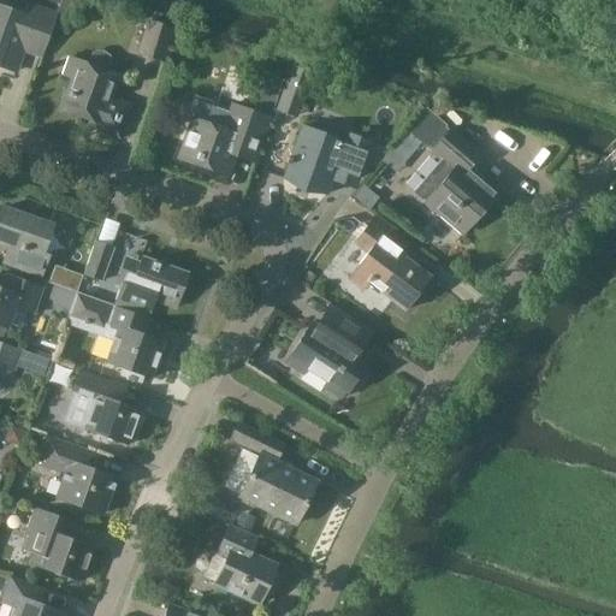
[(61,0),(60,6),(57,16),(71,21),(78,0),(61,0)]
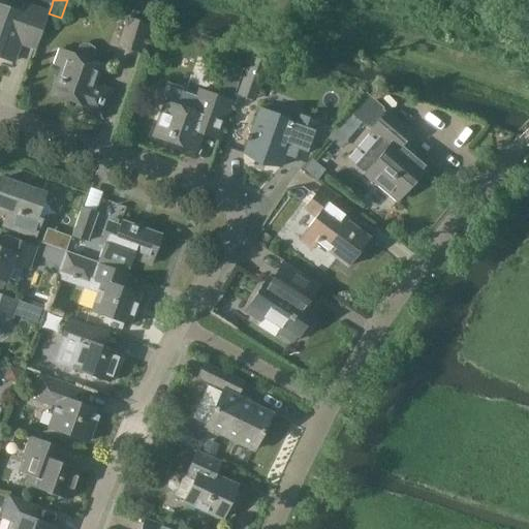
[(0,57),(6,59),(12,41),(36,50),(49,13),(24,5),(22,12),(0,4),(0,57)]
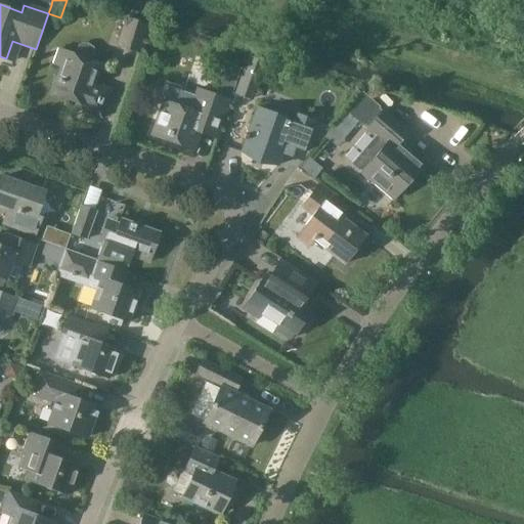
[(126,19),(118,47),(139,54),(147,26),(126,19)]
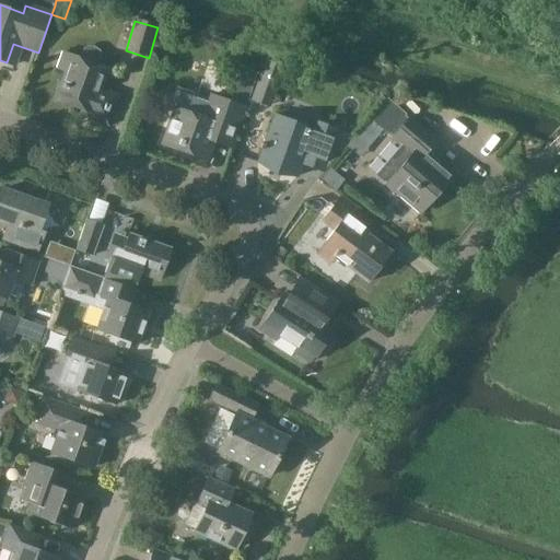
[(71,56),(55,101),(91,114),(89,119),(108,126),(119,95),(101,89),(108,69),(98,66),(102,55),(100,50),(95,47),(89,47),(83,48),(80,59),(71,56)]
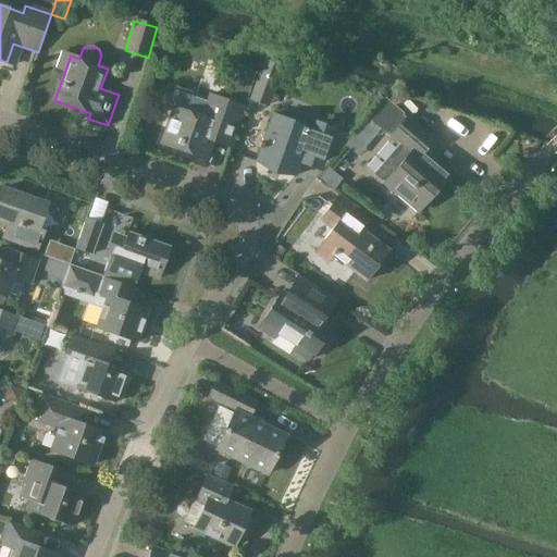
[(279,82),(283,67),(261,60),(256,74),(279,82)]
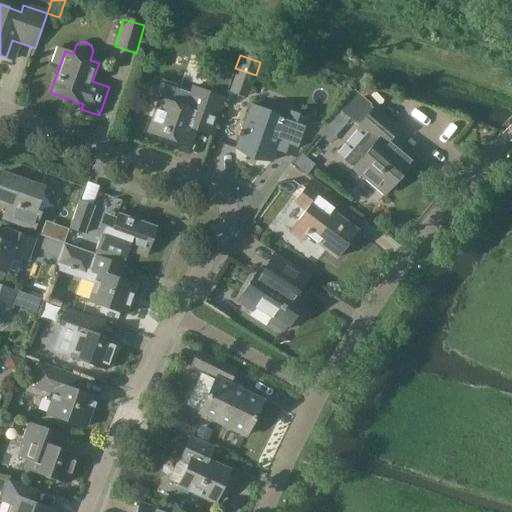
[(160,99),(148,133),(190,148),(196,133),(212,138),(225,100),(207,93),(193,88),(190,94),(164,85),(160,99)]
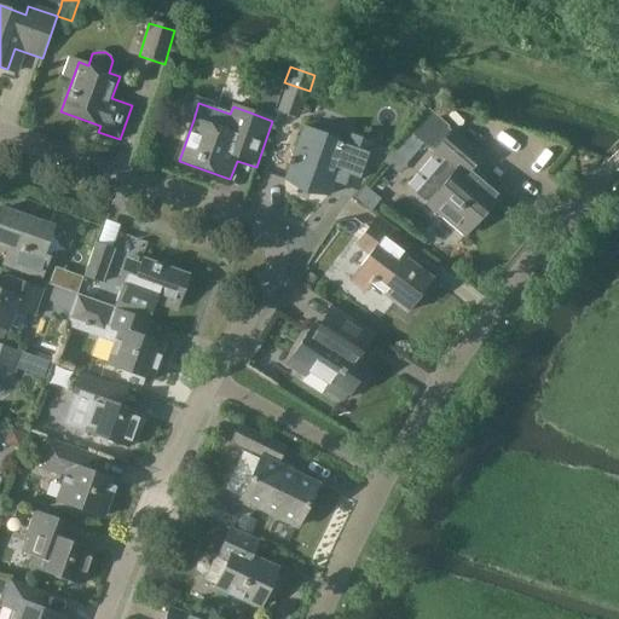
[(337,172),(362,180),(375,144),(351,137),(348,144),(304,128),(285,180),(329,196),(337,172)]
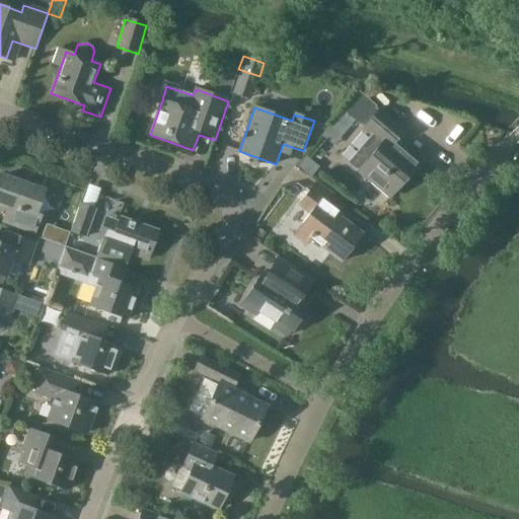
[(367,160),(358,172),(389,199),(419,164),(393,143),(403,131),(379,110),(364,128),(363,130),(371,137),(358,153),(367,160)]
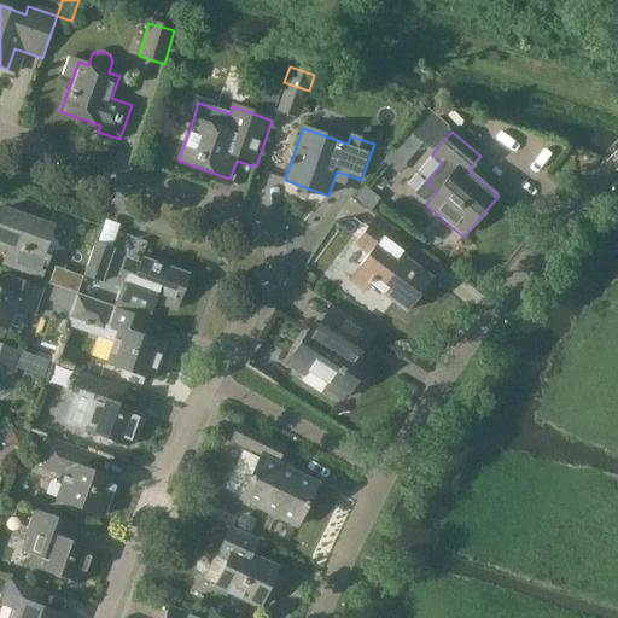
[(365,188),(355,199),(369,211),(379,200),(365,188)]
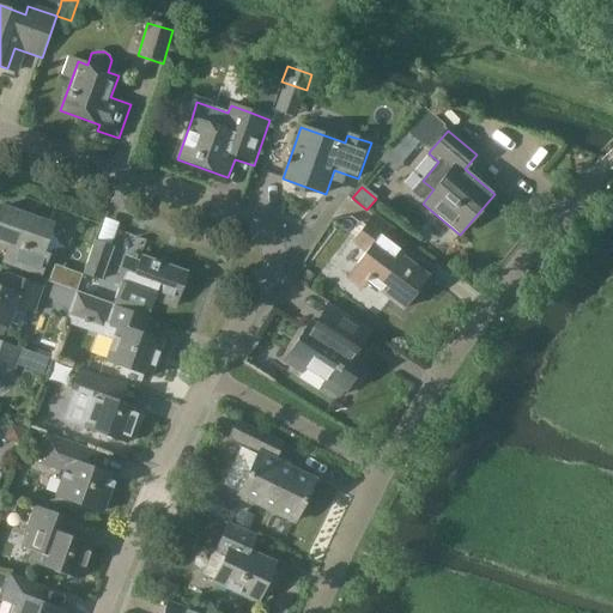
[(8,263),(41,274),(48,255),(42,253),(53,225),(2,208),(0,214),(0,240),(11,244),(8,250),(12,252),(8,263)]
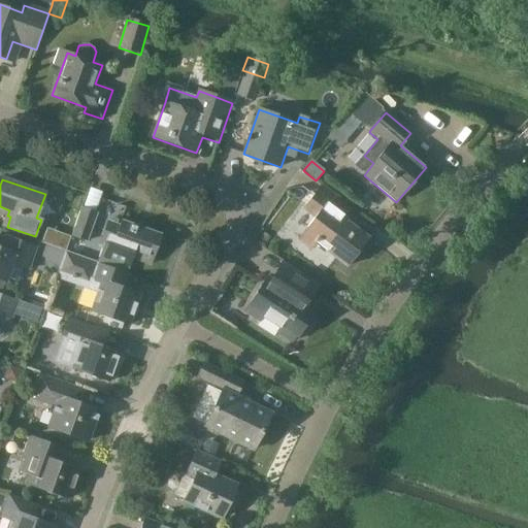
[(354,209),(322,186),(304,209),(316,218),(298,240),(311,250),(317,243),(348,266),(368,239),(344,221),(354,209)]
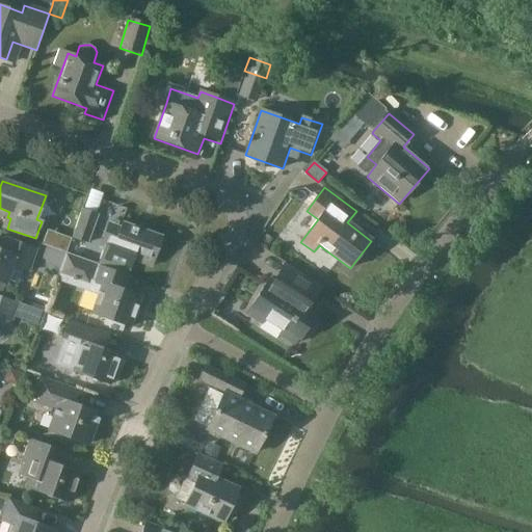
[(73,238),(88,243),(99,214),(83,209),(73,238)]
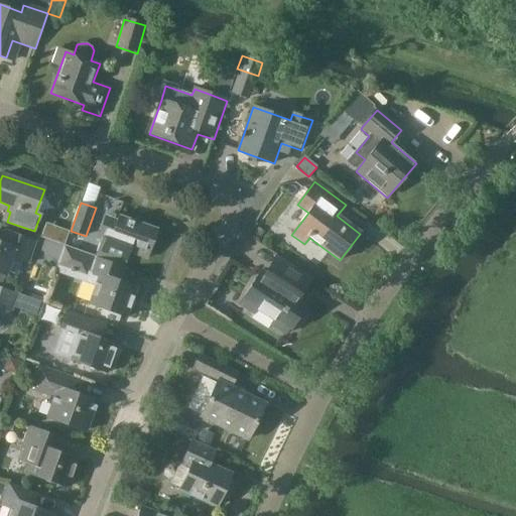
[(122,263),(126,251),(148,259),(158,230),(119,217),(118,220),(106,216),(96,241),(101,242),(96,255),(117,263),(118,261),(122,263)]
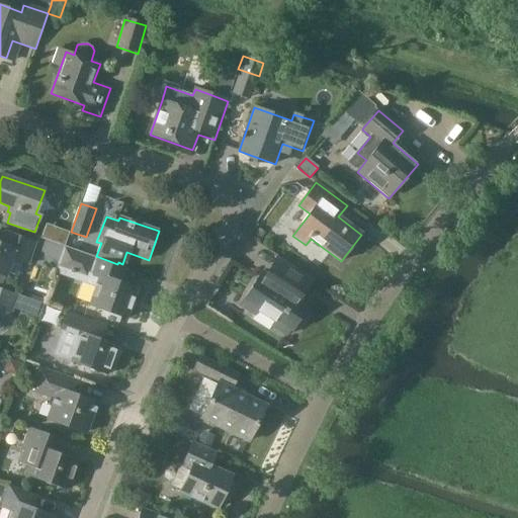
[(0,243),(0,273),(6,275),(7,273),(18,277),(24,261),(28,263),(35,243),(7,233),(3,245),(0,243)]
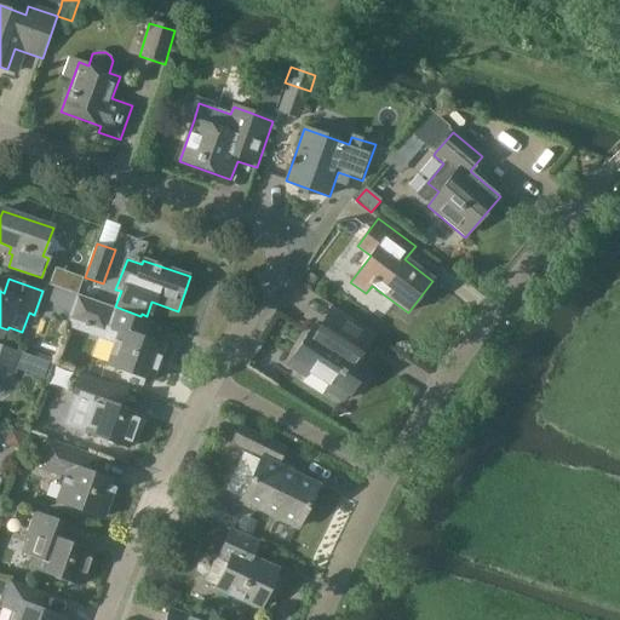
[(78,296),(68,321),(116,338),(108,365),(124,371),(120,379),(127,382),(127,384),(135,386),(135,385),(143,388),(145,379),(153,382),(166,345),(145,338),(151,322),(113,308),(78,296)]
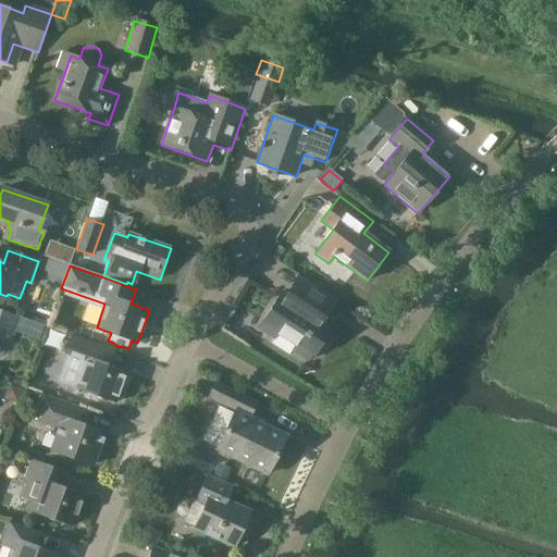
[(322,353),(330,339),(326,337),(330,333),(327,331),(332,324),(316,313),(326,295),(298,277),(286,296),(282,293),(259,330),(309,361),(313,355),(314,356),(318,350),(322,353)]
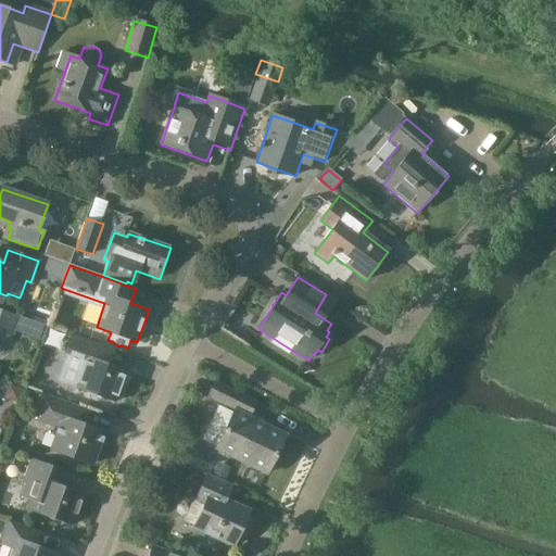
[(0,340),(9,343),(19,317),(0,310),(0,340)]
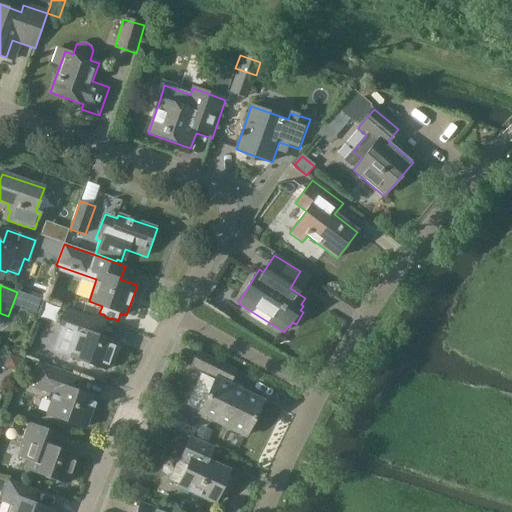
[(62,326),(53,351),(107,370),(117,341),(93,333),(98,320),(66,309),(60,325),(62,326)]
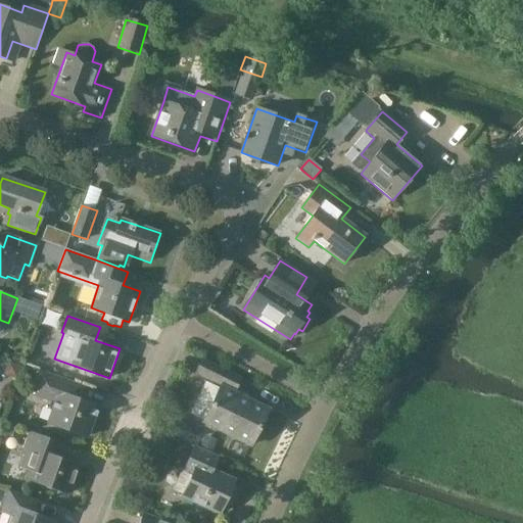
[(189,416),(203,423),(250,445),(269,409),(235,392),(241,378),(202,359),(195,374),(206,379),(189,416)]
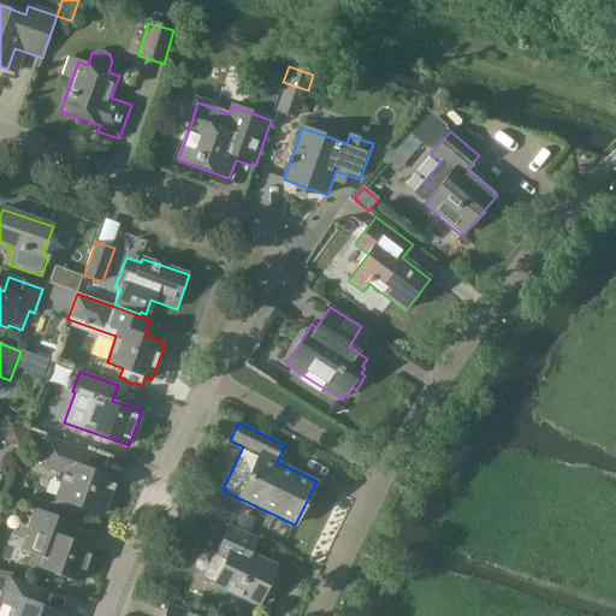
[(25,433),(11,427),(7,436),(11,443),(19,446),(25,433)]
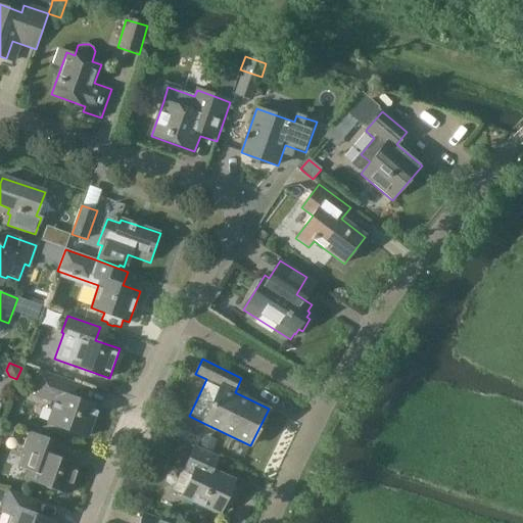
[(55,402),(48,423),(88,437),(98,407),(66,395),(72,382),(41,372),(33,394),(55,402)]
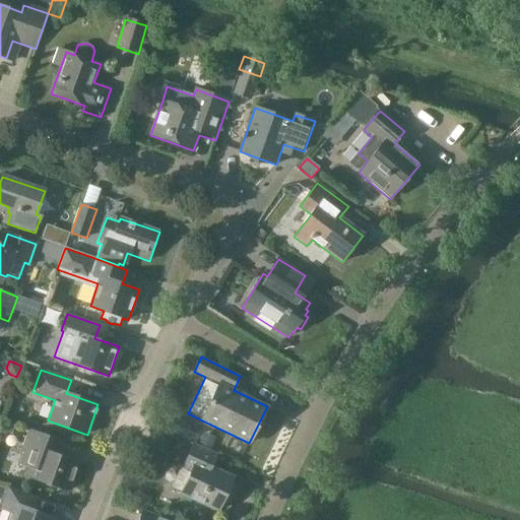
[(13,426),(2,425),(1,435),(12,435),(13,426)]
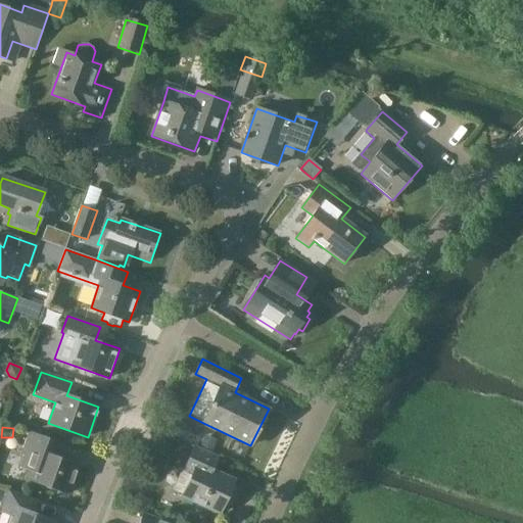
[(29,470),(26,479),(67,494),(78,464),(51,455),(56,441),(29,431),(21,455),(25,456),(20,468),(29,470)]
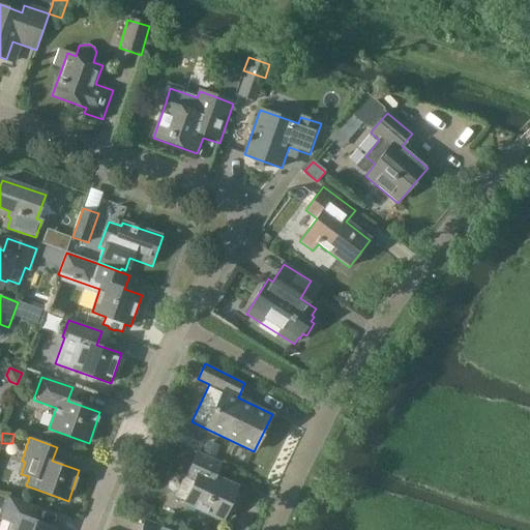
[(202,454),(213,460),(218,447),(208,442),(202,454)]
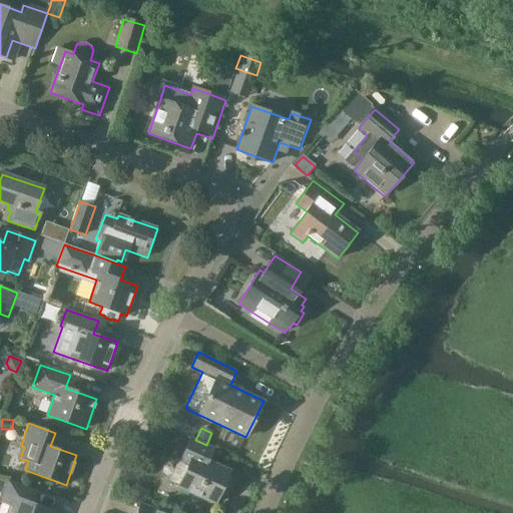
[(188,465),(178,487),(215,504),(230,471),(207,461),(213,448),(191,438),(180,461),(188,465)]
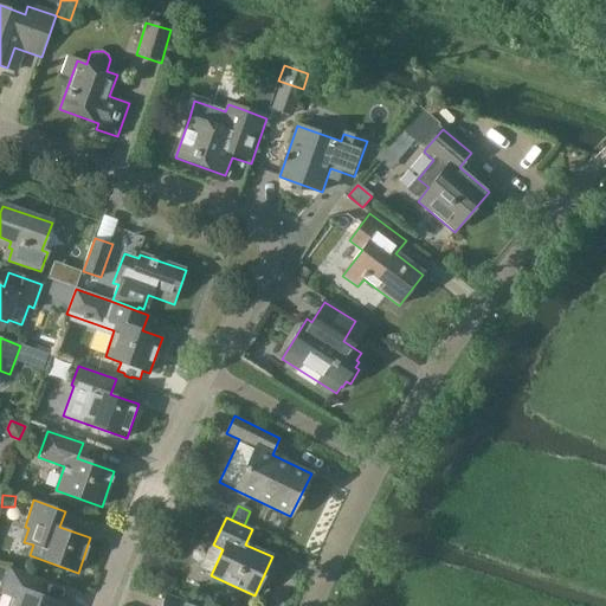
[(10,605),(64,605),(65,604),(39,594),(44,579),(11,567),(1,593),(13,597),(10,605)]
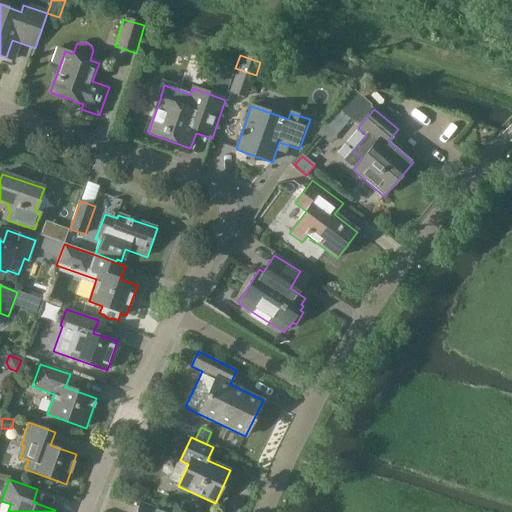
[(131,497),(144,502),(147,493),(135,488),(131,497)]
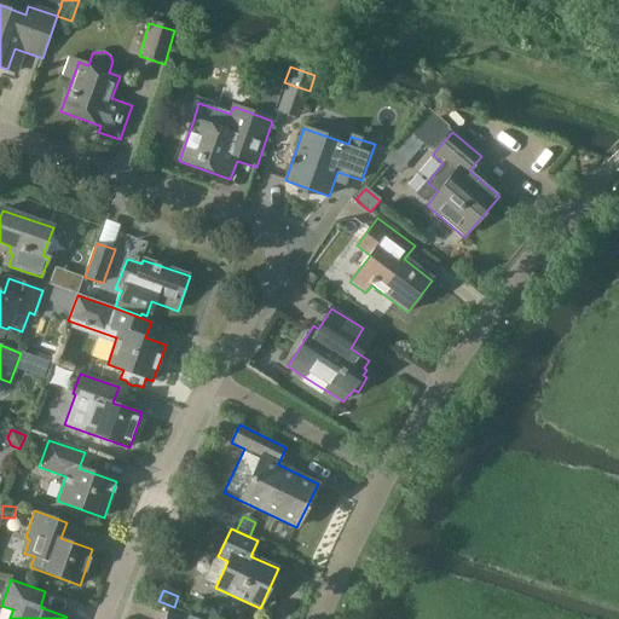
[(200,618),(171,608),(166,618),(200,618)]
